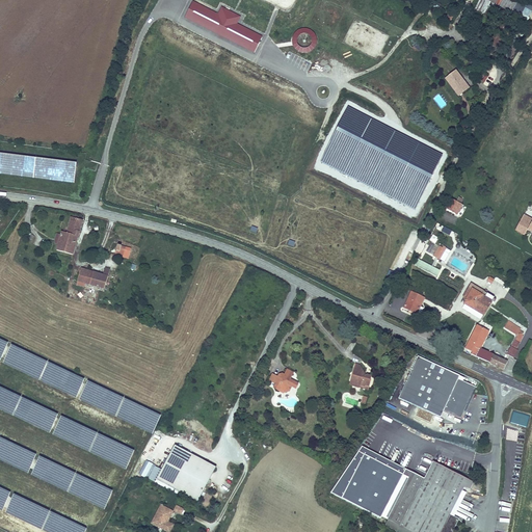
[(217,14),(192,0),(183,17),(254,53),(263,36),(238,24),(241,17),(221,6),(217,14)]
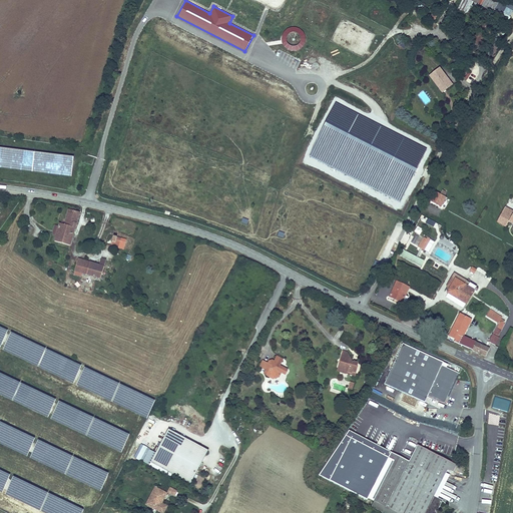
[(483,0),(463,0),(458,10),(474,18),(483,0)]
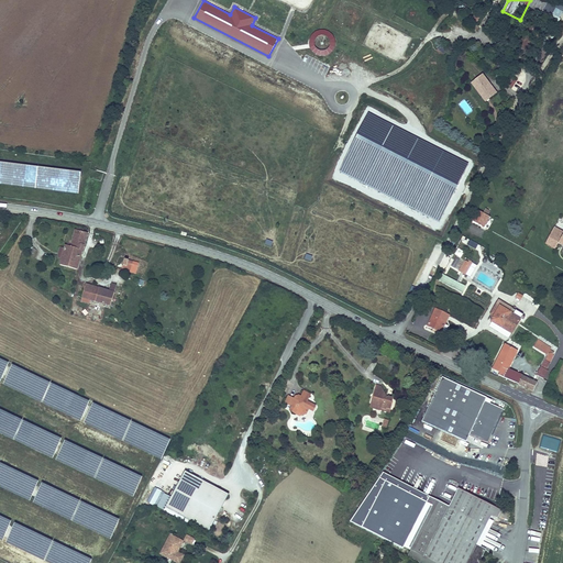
[(374,43),(374,50),(378,52),(383,51),(386,52),(395,52),(401,51),(408,48),(412,37),(408,35),(407,37),(406,47),(400,48),(396,31),(396,30),(386,25),(385,35),(381,36),(385,36),(385,40),(379,40),(376,39),(367,41),(374,43)]
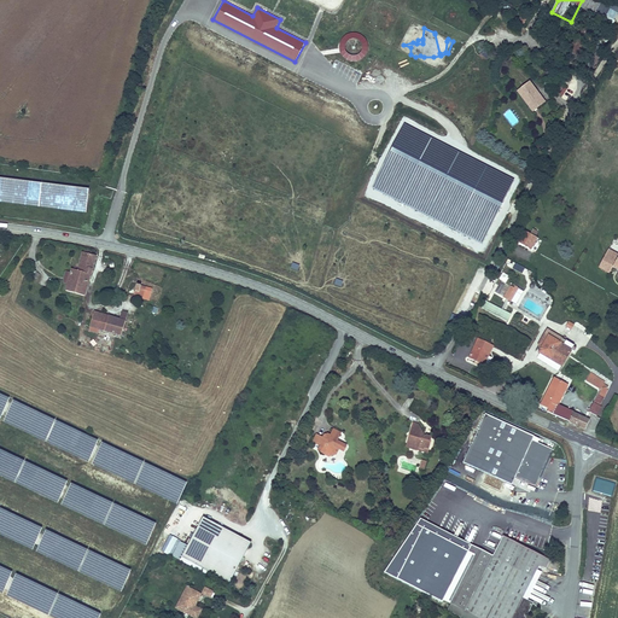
[(338,40),(344,63),(371,56),(366,40),(354,42),(351,35),(338,40)]
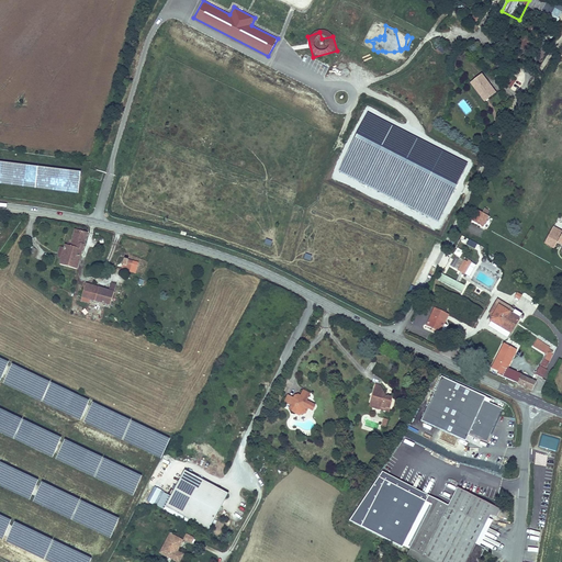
[(487,82),(482,75),(479,77),(484,85),(487,82)]
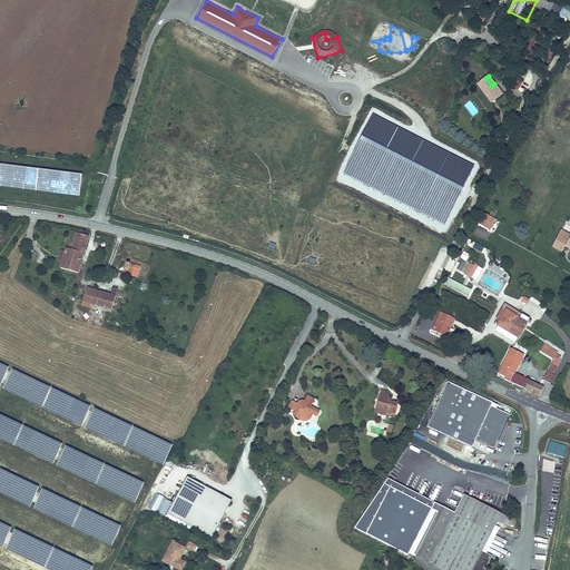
[(491,86),(485,78),(477,85),(484,95),(485,94),(489,98),(491,96),(494,100),(503,95),(494,84),(491,86)]
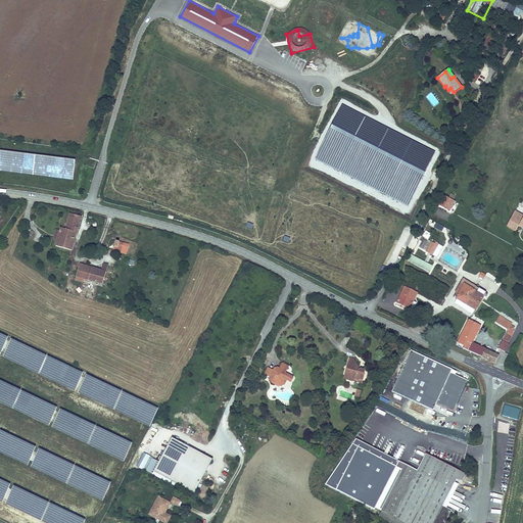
[(444,87),(450,95),(454,92),(450,88),(448,90),(445,86),(444,87)]
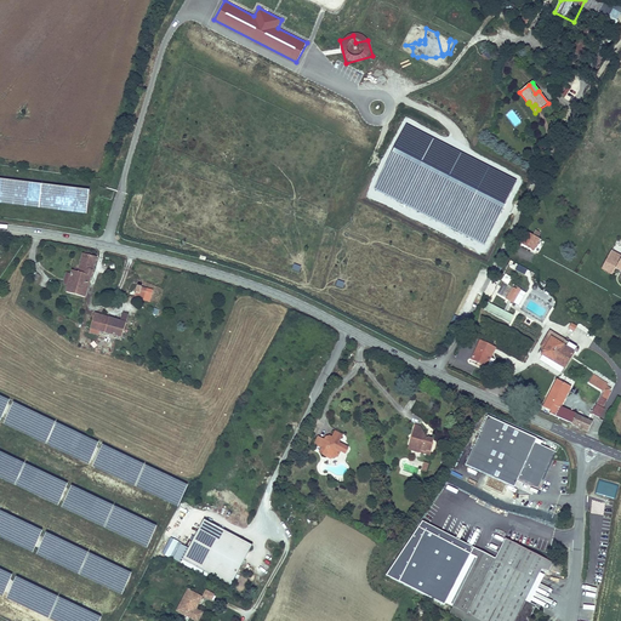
[(517,182),(406,125),(374,189),(483,245),(517,182)]
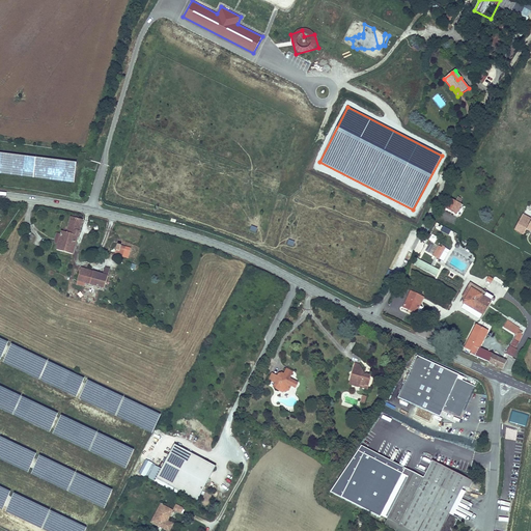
[(77,164),(0,154),(0,173),(74,183),(77,164)]
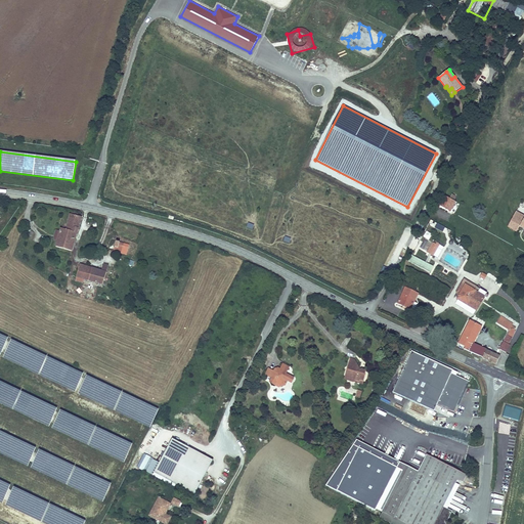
[(441,206),(451,212),(456,203),(454,201),(450,199),(446,197),(441,206)]
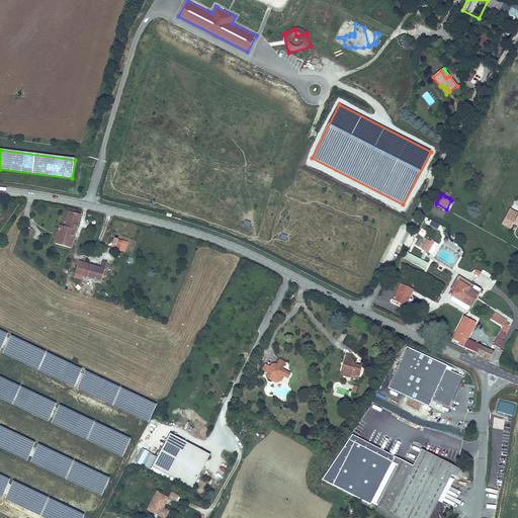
[(517,212),(510,208),(502,225),(510,229),(512,225),(517,227),(517,212)]
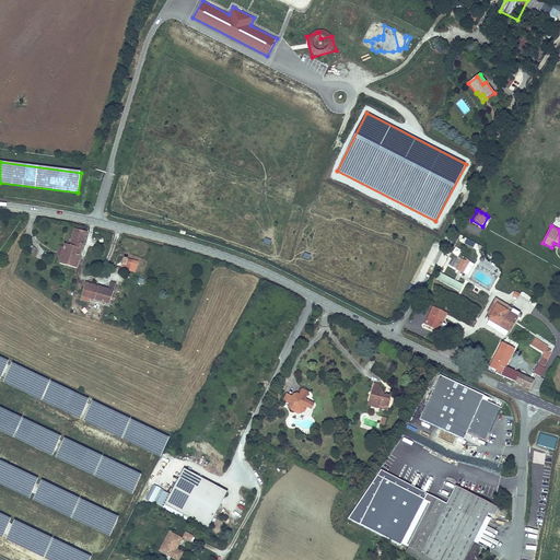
[(78,268),(86,232),(74,229),(70,245),(65,244),(63,247),(61,257),(59,264),(78,268)]
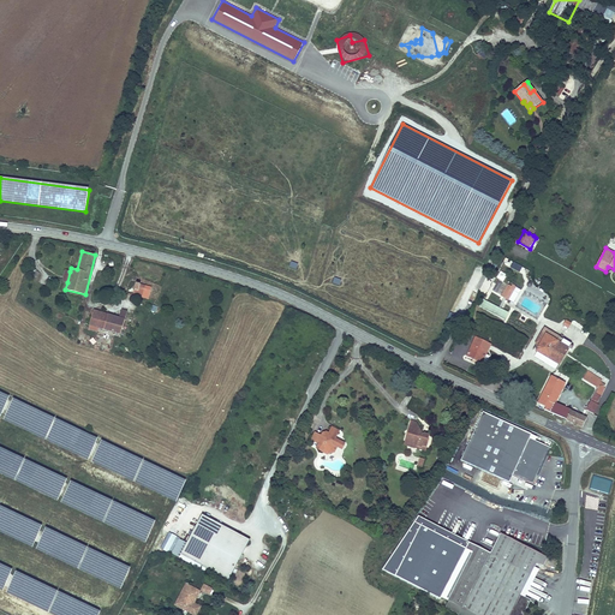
[(509,268),(520,273),(524,264),(513,260),(509,268)]
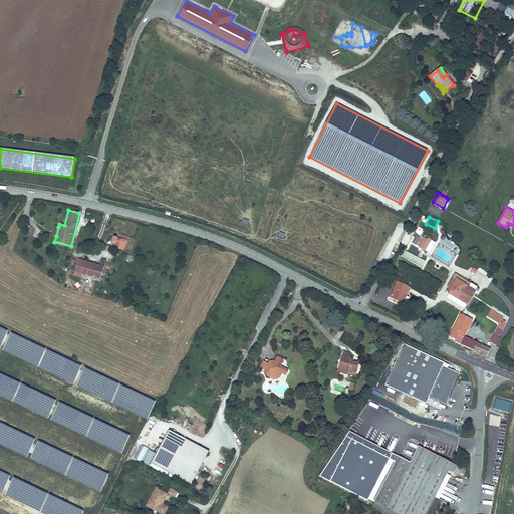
[(33,230),(26,226),(23,231),(29,235),(33,230)]
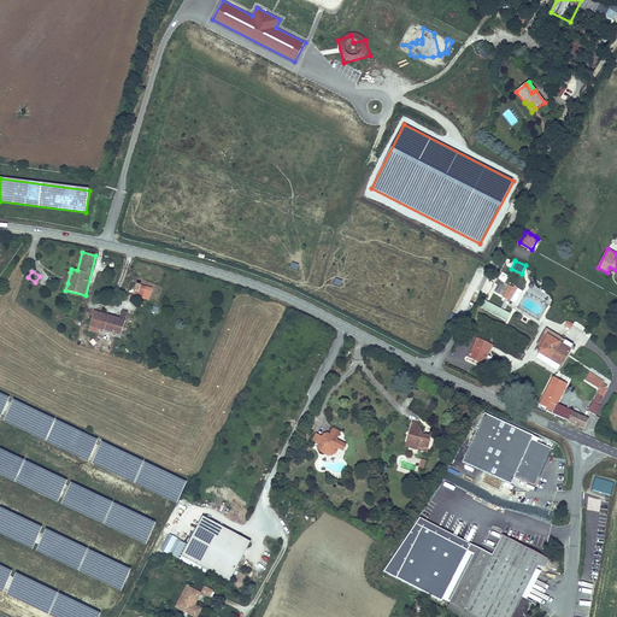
[(150,300),(153,288),(137,283),(134,295),(150,300)]
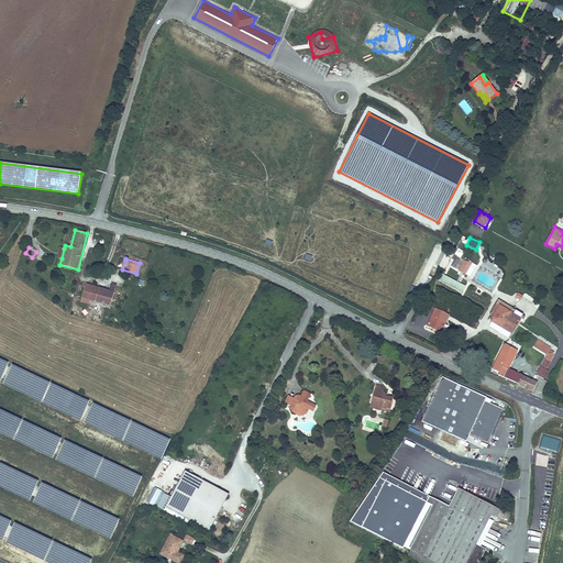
[(465,261),(460,271),(470,277),(475,266),(476,265),(468,261),(467,262),(465,261)]
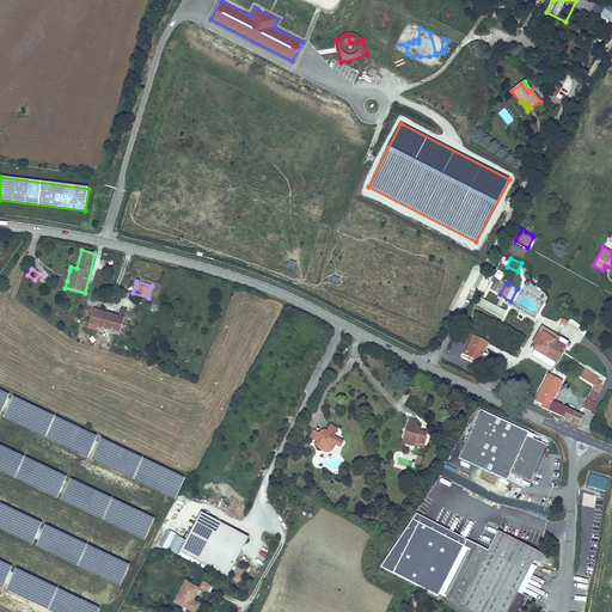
[(503,318),(507,311),(479,298),(476,305),(503,318)]
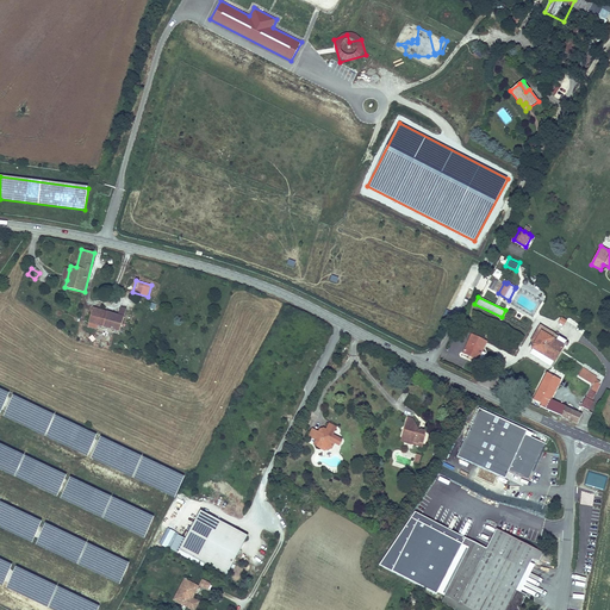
[(119,331),(126,309),(120,306),(118,315),(106,311),(103,325),(119,331)]
